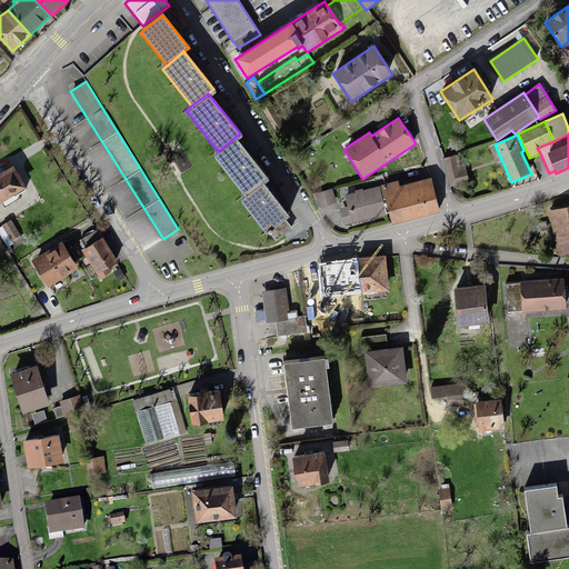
[(268,178),(236,137),(218,151),(213,155),(247,196),(262,183),(268,178)]
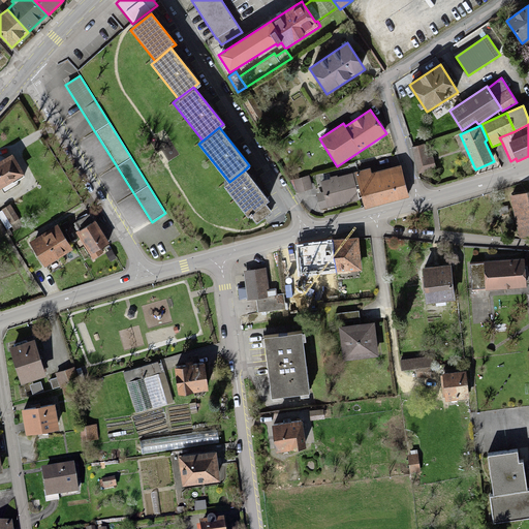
[(411,147),(418,173),(436,168),(433,155),(428,156),(425,144),(411,147)]
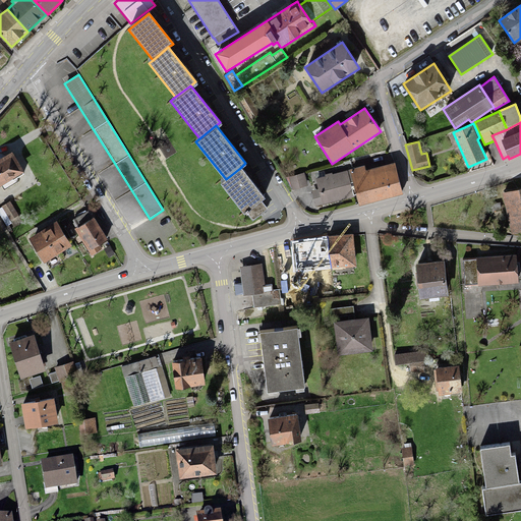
[(12,153),(0,159),(0,186),(24,172),(12,153)]
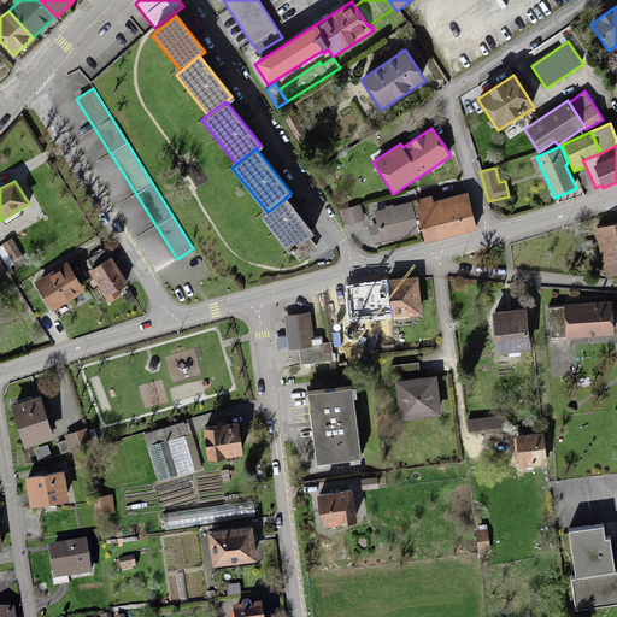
[(432,197),(415,201),(419,219),(417,221),(419,231),(422,231),(425,245),(477,230),(468,193),(433,203),(432,197)]
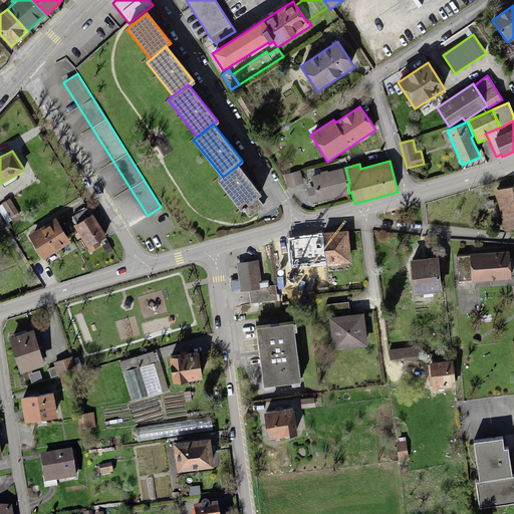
[(261,196),(237,166),(223,177),(217,182),(241,212),(243,210),(258,199),(261,196)]
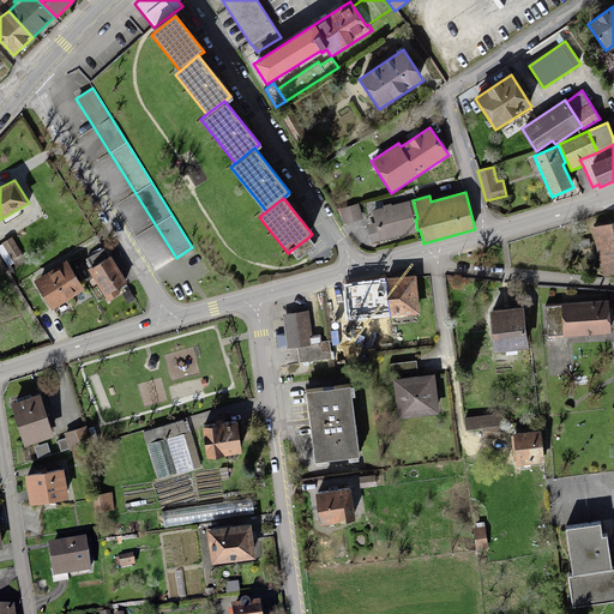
[(373,210),(372,211),(375,223),(380,241),(380,242),(419,232),(417,230),(415,220),(417,218),(413,200),(384,208),(373,210)]
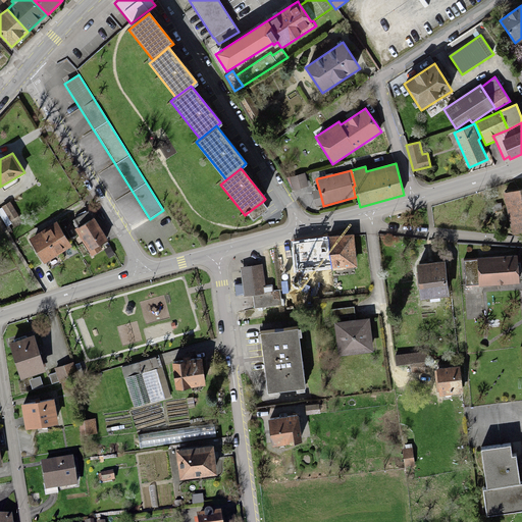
[(305,173),(290,177),(294,191),(308,187),(305,173)]
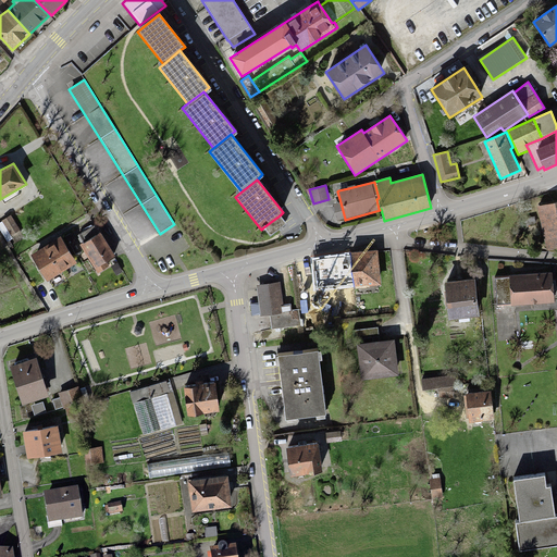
[(556,201),(536,207),(546,250),(556,248),(556,201)]
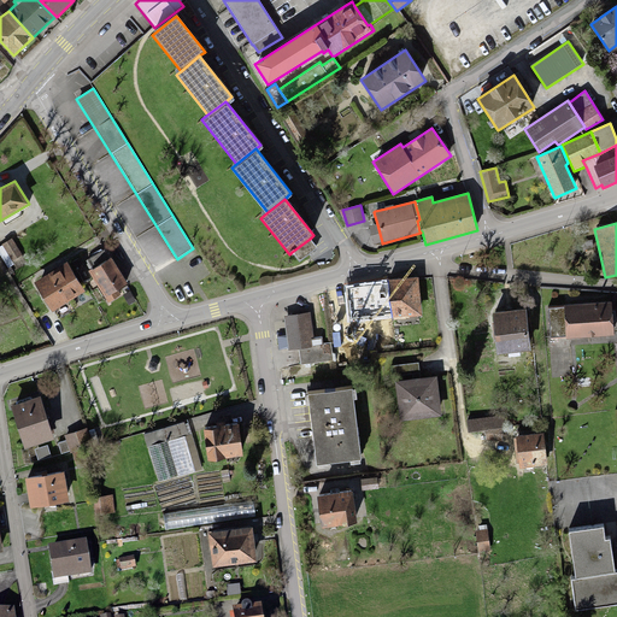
[(382,242),(377,224),(369,227),(374,245),(382,242)]
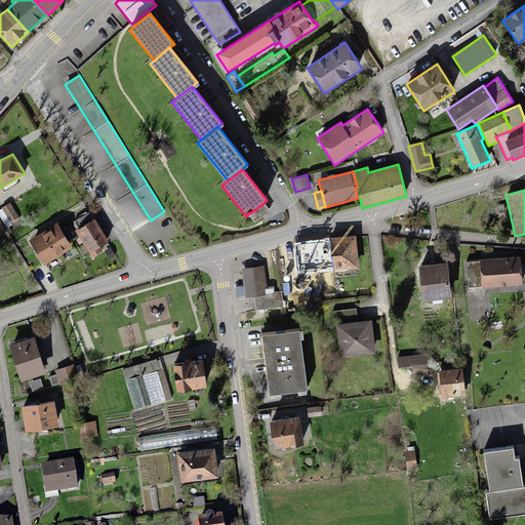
[(21,219),(10,203),(2,208),(12,225),(21,219)]
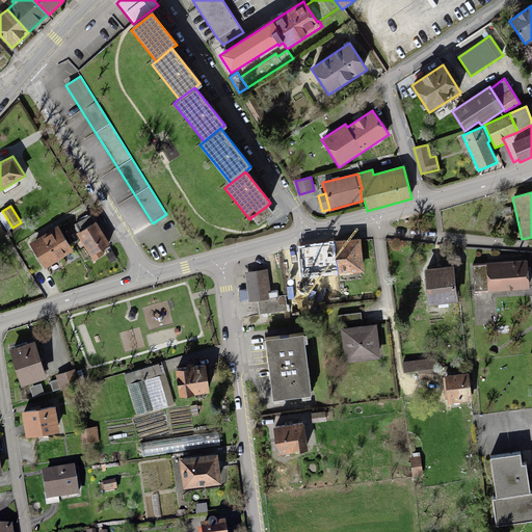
[(273,214),(267,206),(251,217),(258,225),(273,214)]
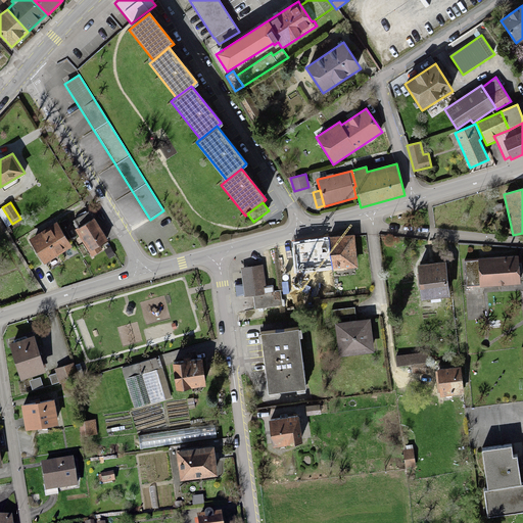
[(79,229),(76,231),(92,256),(102,249),(100,245),(108,240),(94,219),(93,219),(89,211),(74,221),(79,229)]
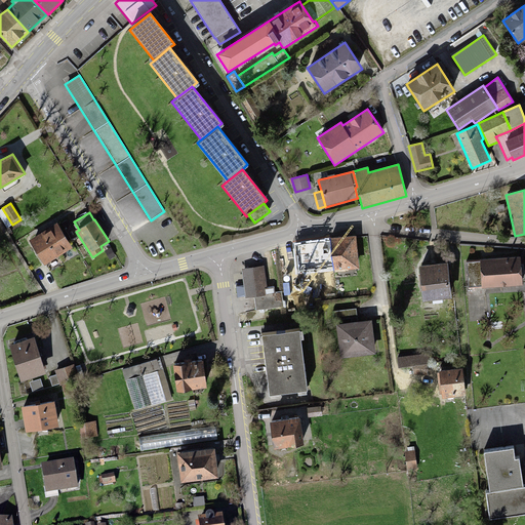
[(57,223),(29,240),(44,266),(73,248),(57,223)]
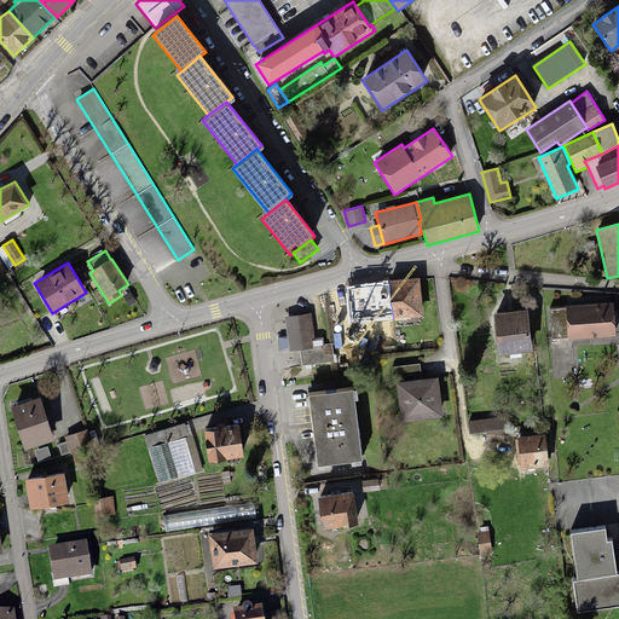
[(389,283),(347,287),(351,324),(423,317),(420,278),(389,281),(389,283)]
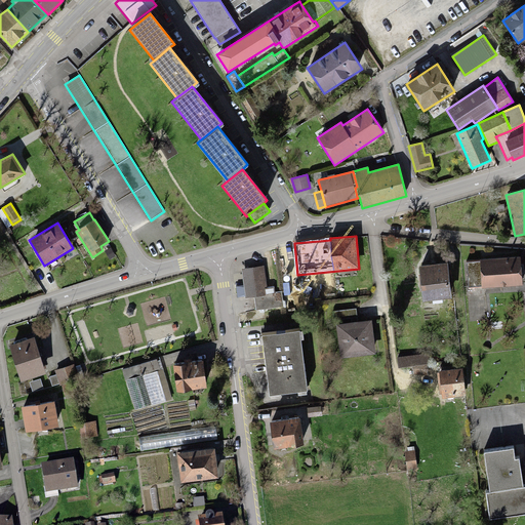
[(115,256),(111,247),(105,251),(110,259),(115,256)]
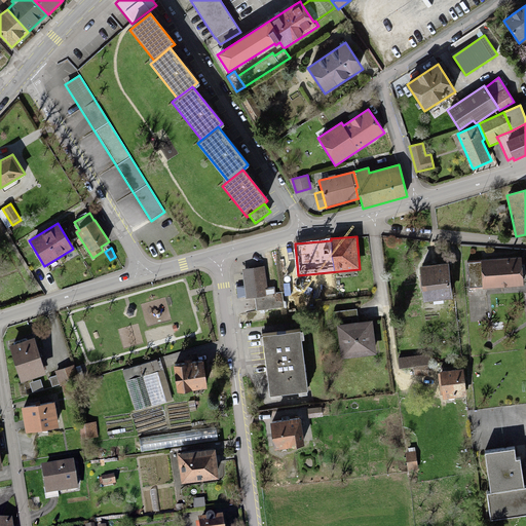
[(481,261),(481,262),(483,287),(483,289),(524,287),(522,258),(481,261)]
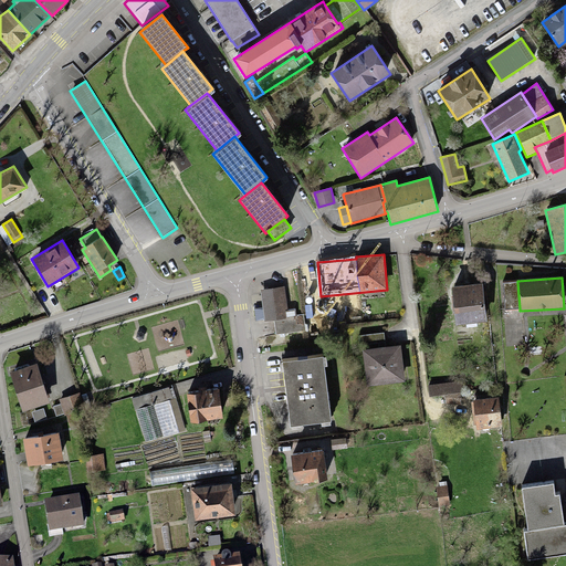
[(504,310),(520,308),(517,282),(503,282),(504,310)]
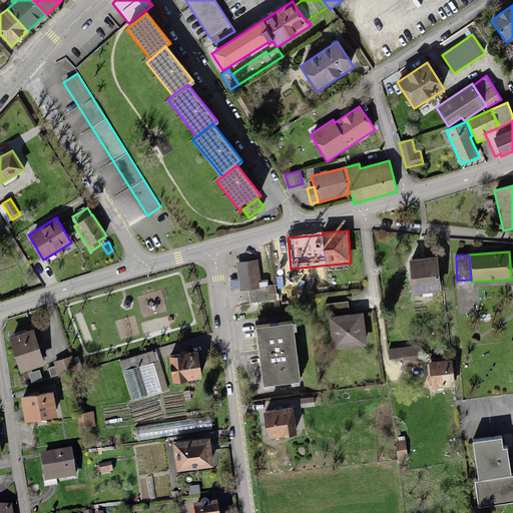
[(437,258),(409,261),(413,296),(441,293),(437,258)]
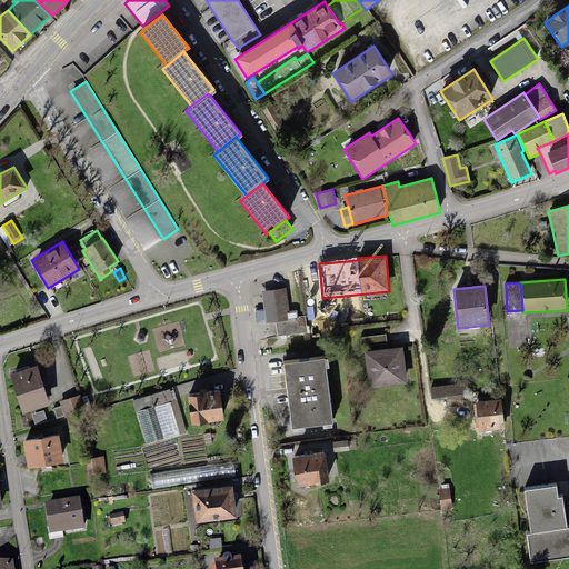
[(266,321),(266,323),(276,322),(278,337),(308,332),(306,316),(298,317),(297,310),(289,311),(286,288),(261,291),(265,309),(256,310),(258,322),(266,321)]
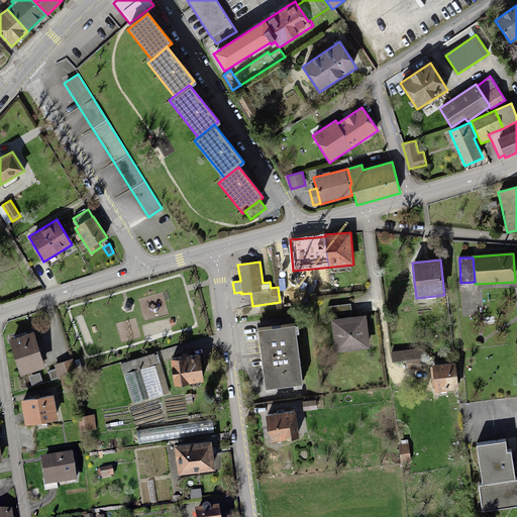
[(352,313),(351,304),(327,307),(328,317),(352,313)]
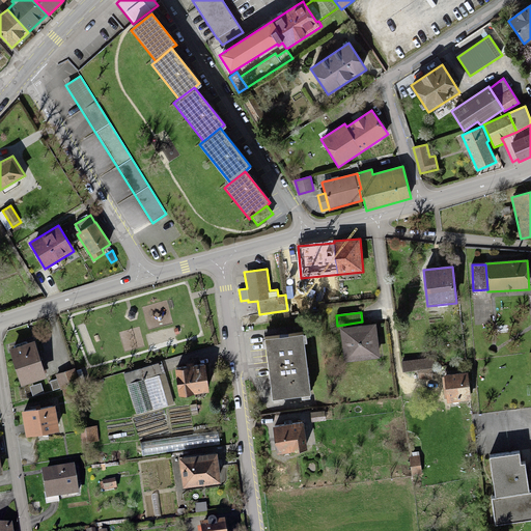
[(375,325),(340,329),(344,363),(380,359),(375,325)]
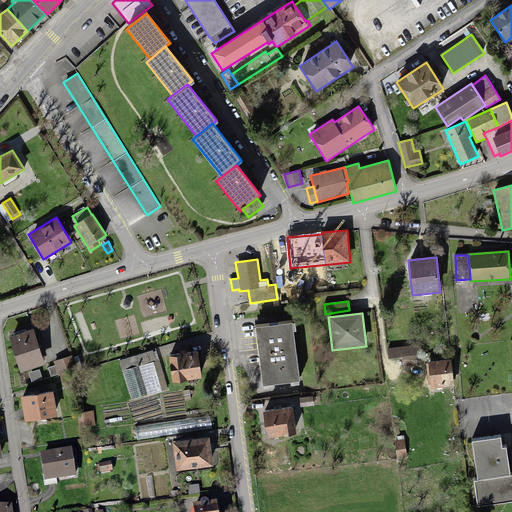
[(292,323),(255,328),(262,387),(299,382),(292,323)]
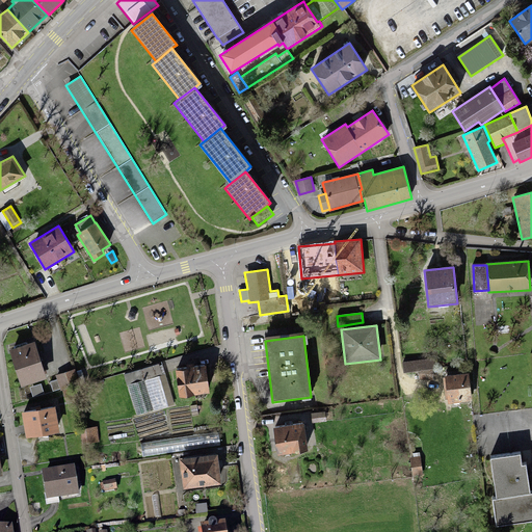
[(34,342),(8,350),(21,388),(47,379),(34,342)]
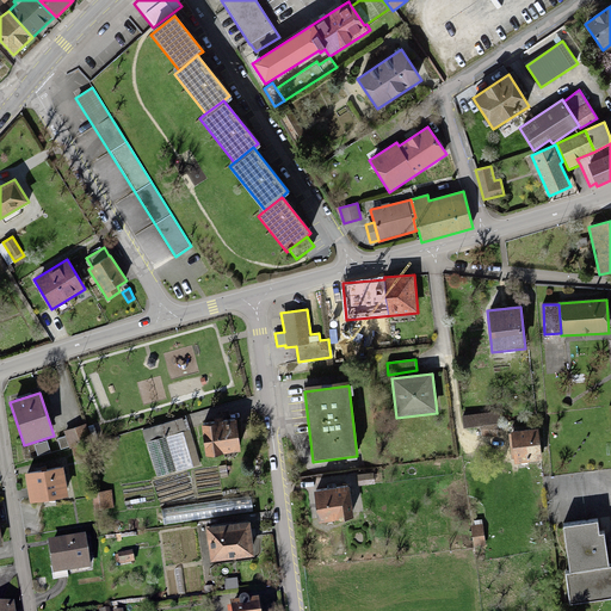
[(497,412),(462,417),(464,429),(480,426),(499,424),(497,412)]
